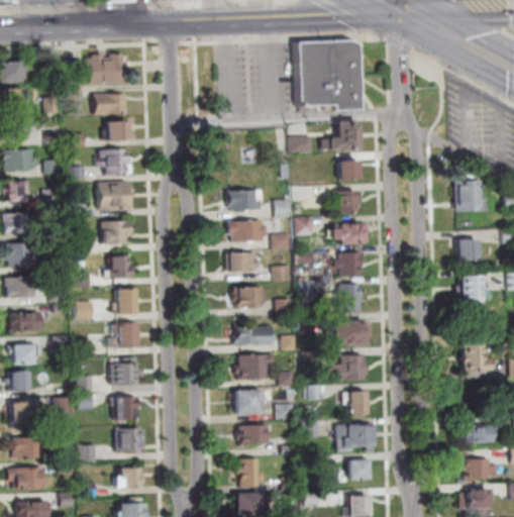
[(294,44),(348,42),(354,46),(357,110),(330,111),(330,110),(323,110),(323,106),(297,107),(294,44)]
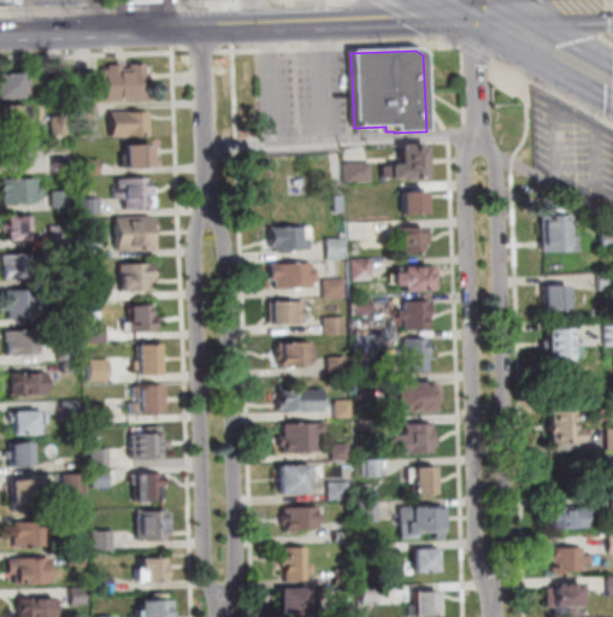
[(108,98),(107,69),(111,69),(111,65),(123,64),(123,68),(133,68),(133,64),(148,63),(149,98),(122,99),(122,98),(108,98)]
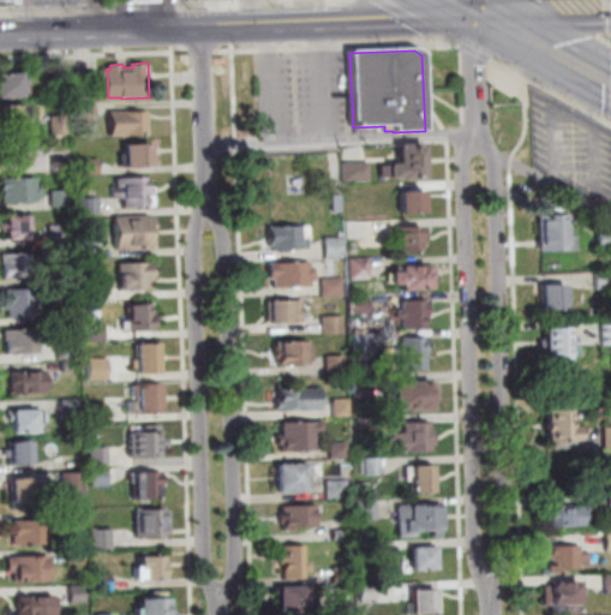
[(24,95),(0,95),(0,70),(24,70),(24,72),(31,72),(33,89),(24,89),(24,95)]
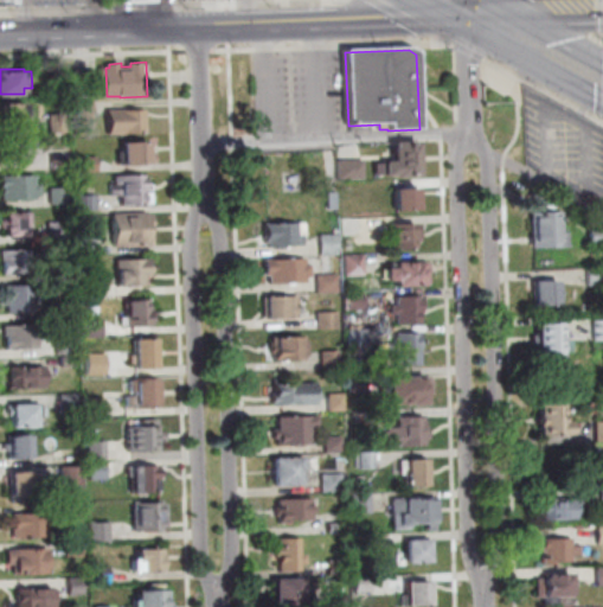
[(79,97),(78,70),(98,69),(100,96),(79,97)]
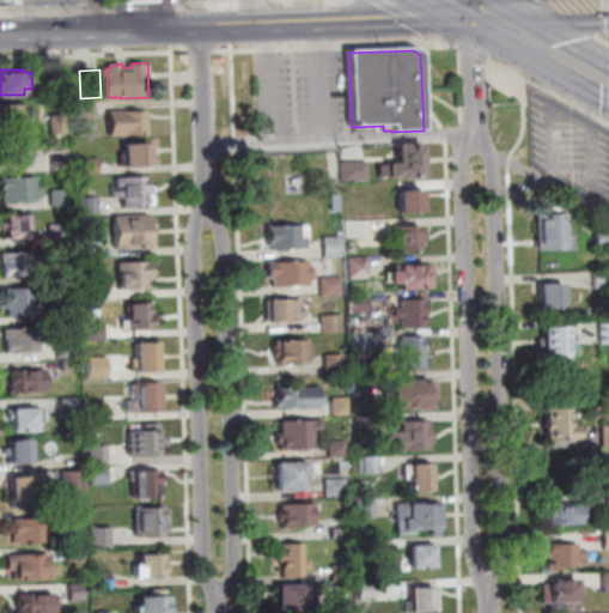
[(52,97),(52,79),(69,79),(71,96),(52,97)]
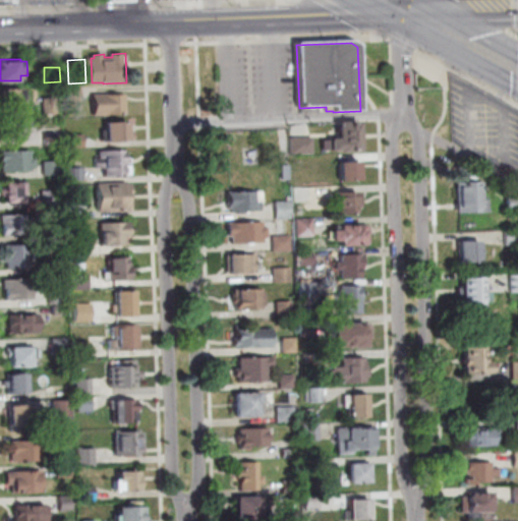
[(82,85),(82,101),(68,102),(68,87),(82,85)]
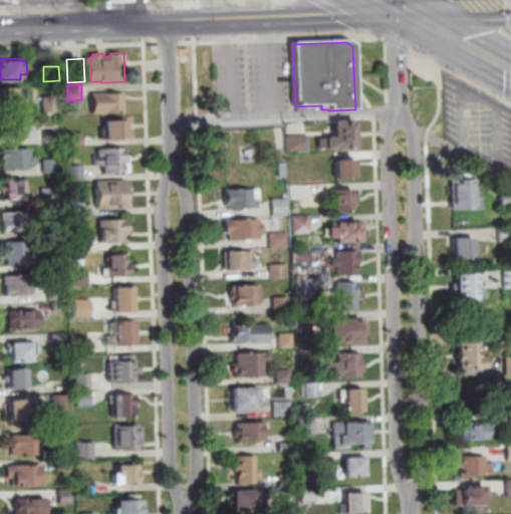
[(0,86),(24,86),(25,107),(0,108),(0,86)]
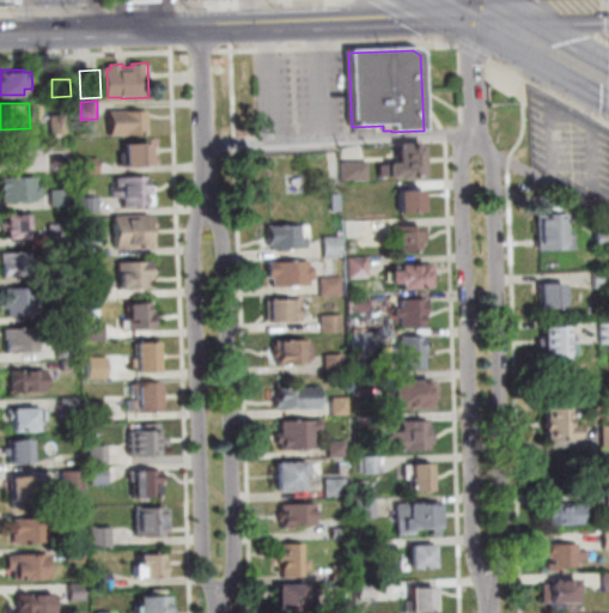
[(113,135),(111,110),(150,110),(151,132),(129,133),(129,134),(113,135)]
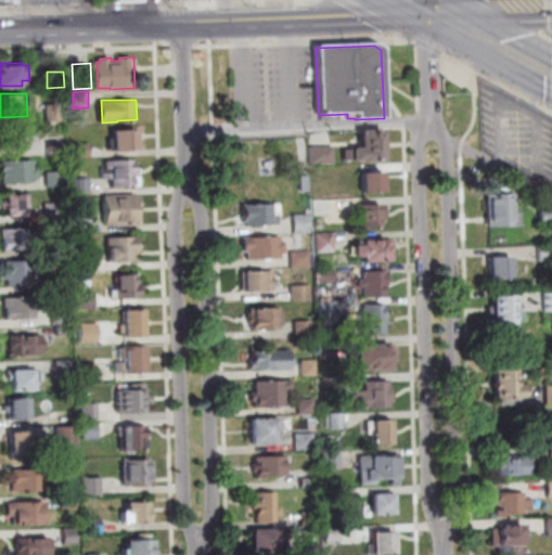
[(64,121),(49,121),(48,104),(64,103),(64,121)]
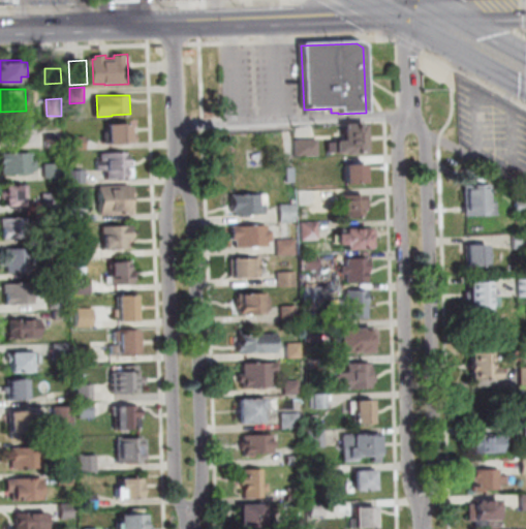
[(363,121),(342,122),(343,139),(336,139),(337,152),(365,151),(363,121)]
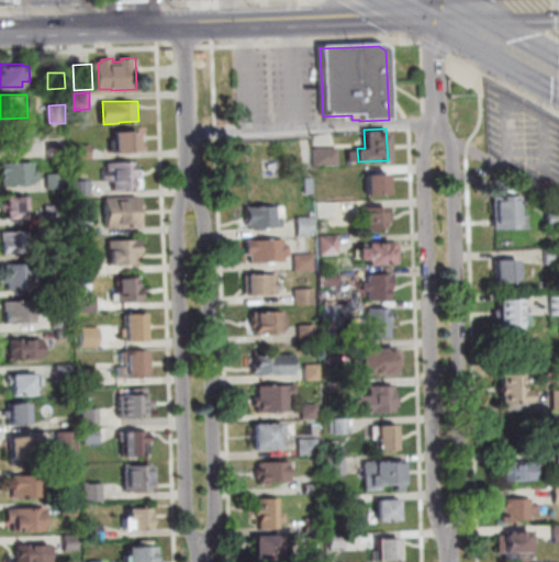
[(35,149),(20,149),(18,152),(15,152),(13,149),(2,149),(2,142),(7,142),(6,130),(34,130),(35,149)]
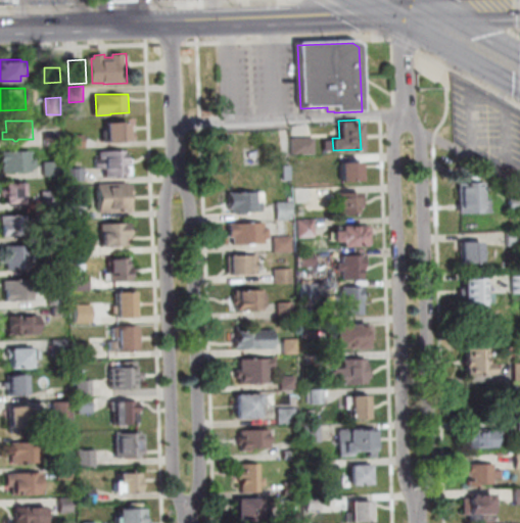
[(105,143),(104,131),(109,131),(109,122),(131,122),(131,132),(136,132),(136,140),(131,140),(131,142),(105,143)]
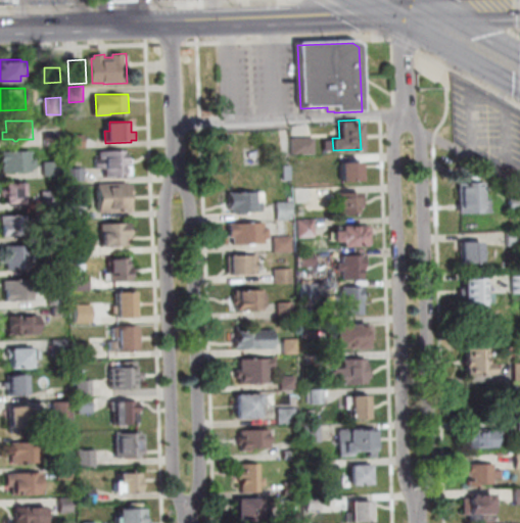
[(72,149),(72,136),(86,135),(87,148),(72,149)]
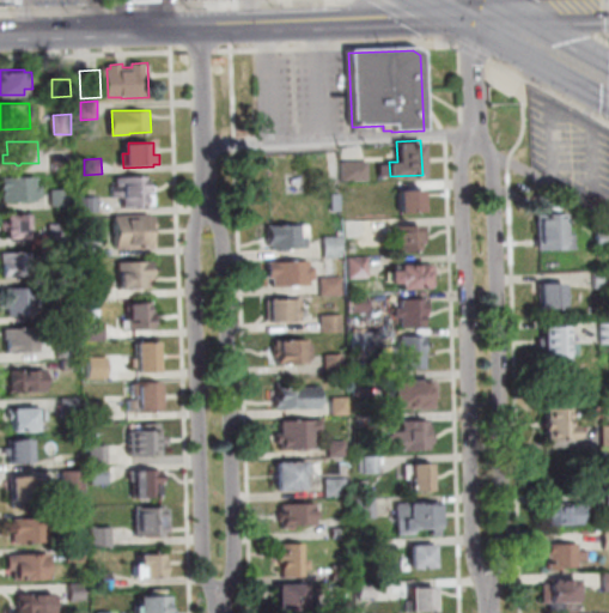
[(56,162),(72,161),(72,171),(56,171),(56,162)]
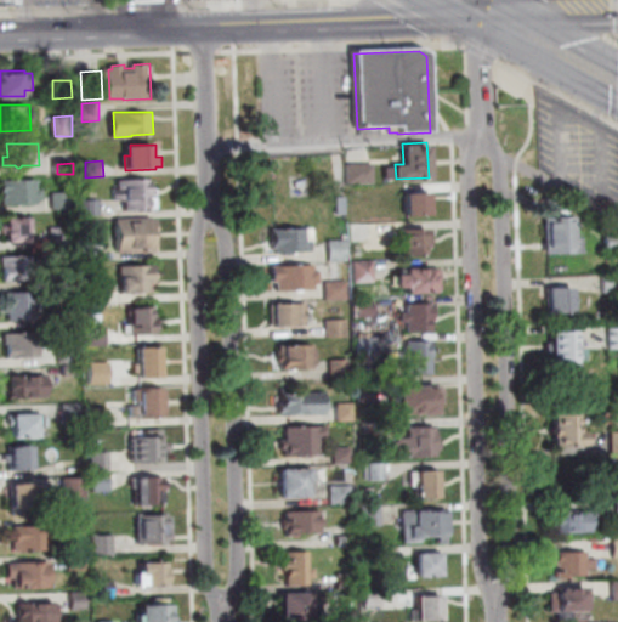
[(373,164),(349,164),(349,184),(374,182),(373,164)]
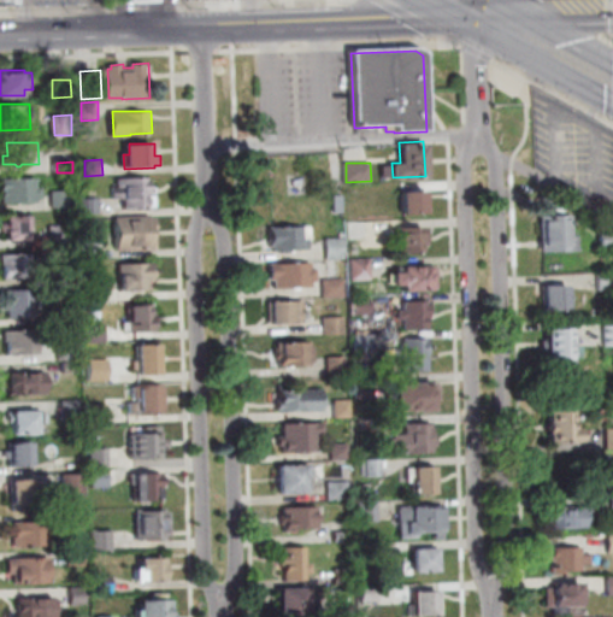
[(39,203),(6,204),(6,180),(39,178),(39,203)]
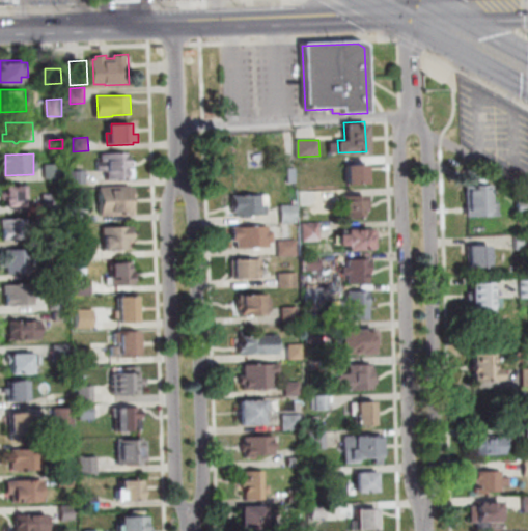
[(136,178),(109,179),(109,171),(100,172),(100,162),(104,162),(104,154),(129,154),(130,162),(136,162),(136,178)]
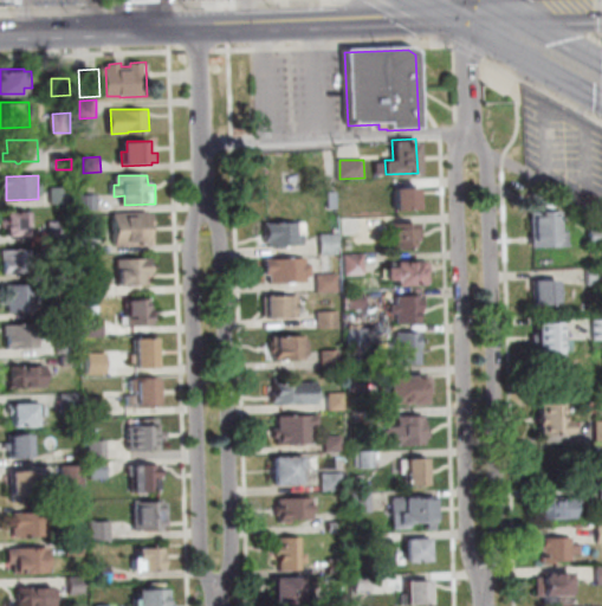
[(71,205),(54,205),(53,188),(71,188),(71,205)]
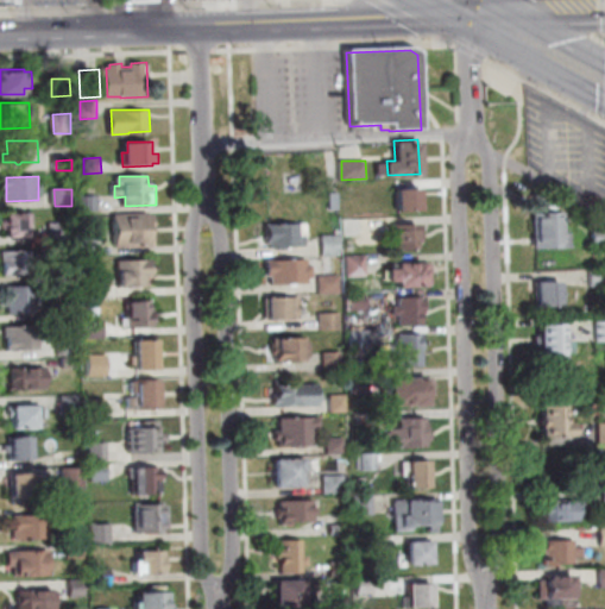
[(420,211),(420,189),(397,189),(397,211),(420,211)]
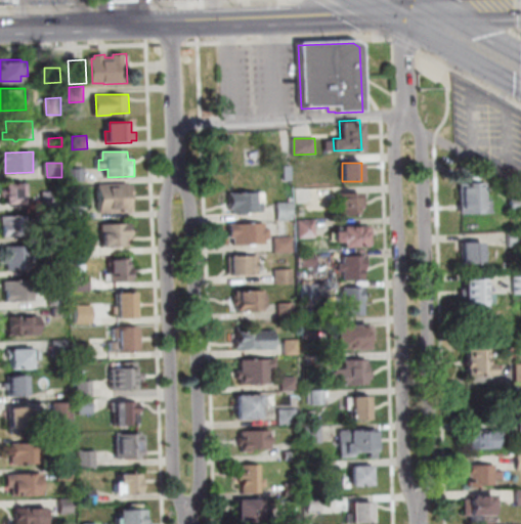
[(293,181),(285,181),(285,167),(292,166),(293,181)]
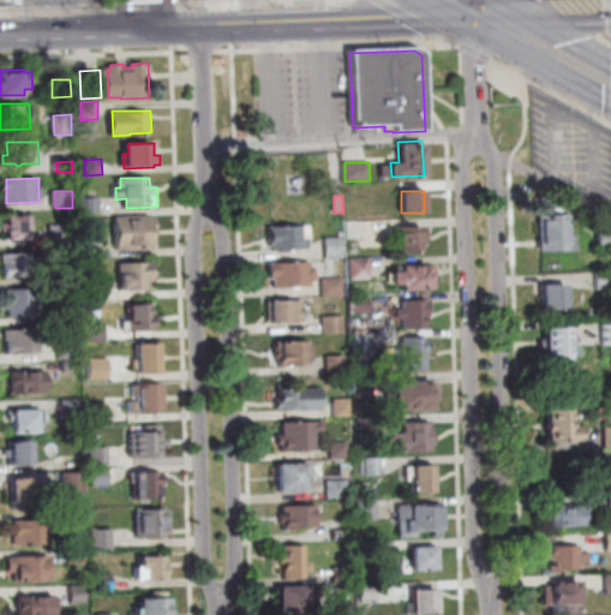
[(101,214),(84,215),(84,199),(101,199),(101,214)]
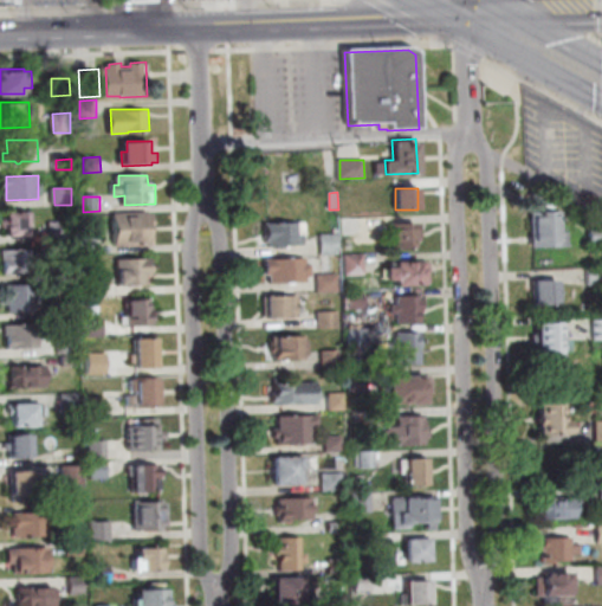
[(526,211),(526,246),(563,245),(562,230),(557,230),(556,210),(526,211)]
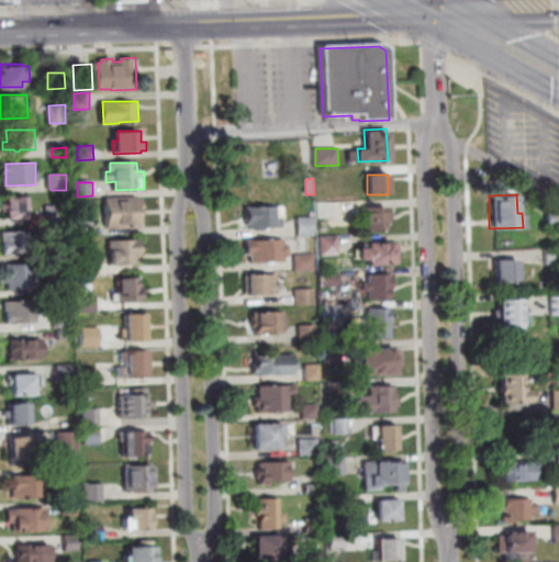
[(10,218),(9,195),(28,195),(28,211),(31,211),(32,218),(10,218)]
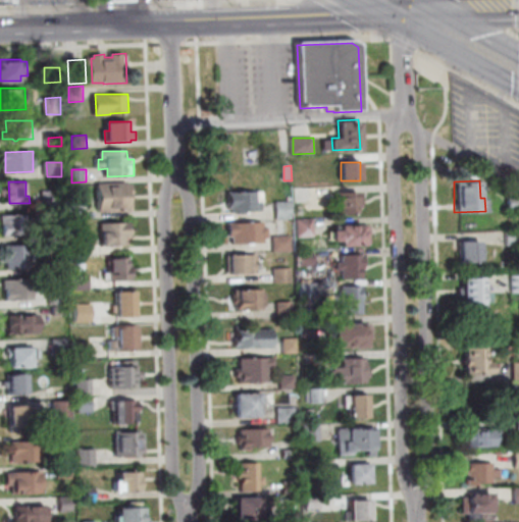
[(100,212),(99,185),(134,184),(135,211),(100,212)]
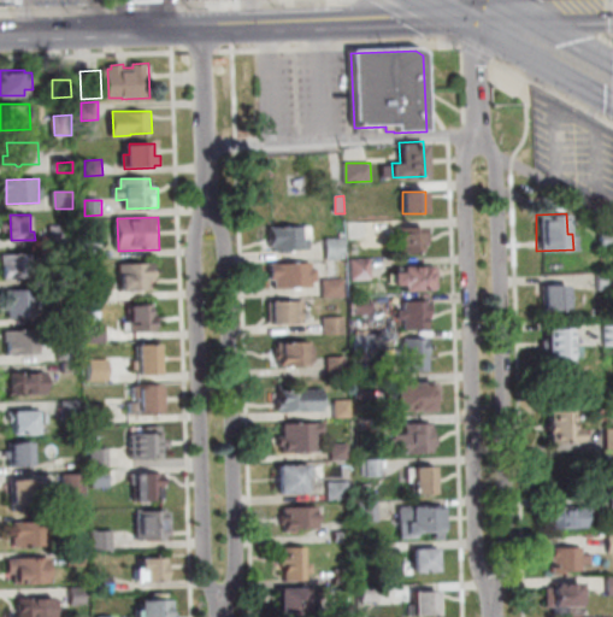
[(369,239),(353,239),(352,222),(367,222),(369,239)]
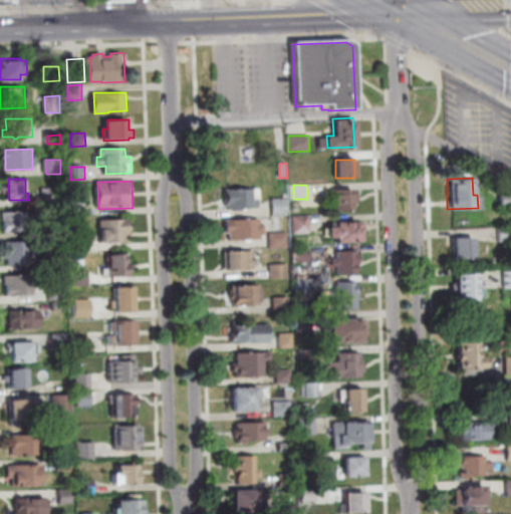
[(44,189),(60,189),(61,204),(44,204),(44,189)]
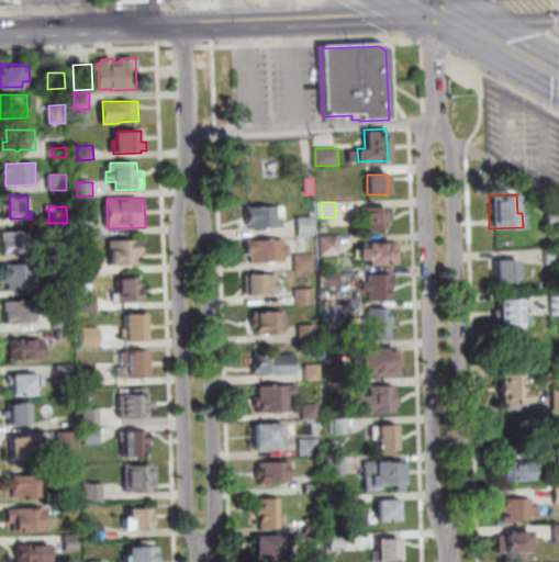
[(283,227),(282,206),(247,208),(247,224),(250,224),(252,228),(283,227)]
